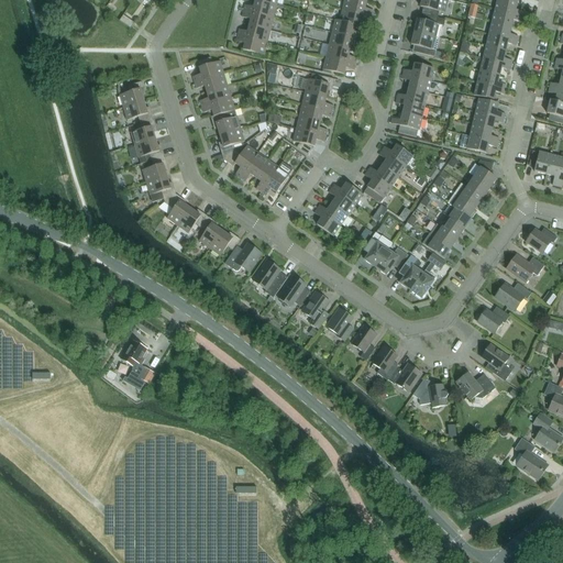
[(366,3),(354,0),(344,0),(342,10),(372,18),(374,11),(365,9),(366,3)]
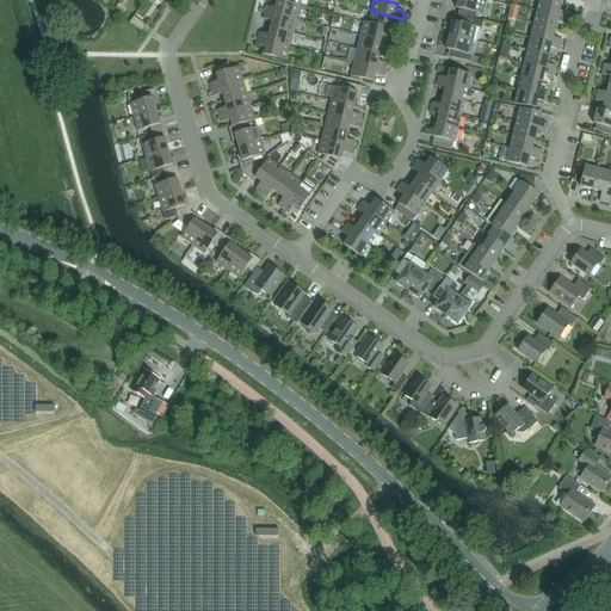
[(463,10),(461,17),(475,19),(476,13),(483,14),(487,1),(482,0),(457,0),(456,8),(463,10)]
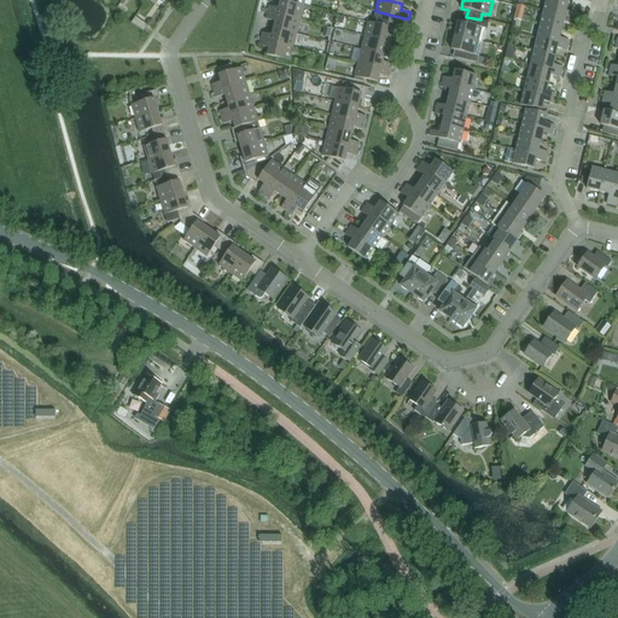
[(576,13),(566,11),(569,0),(546,0),(543,11),(573,19),(576,13)]
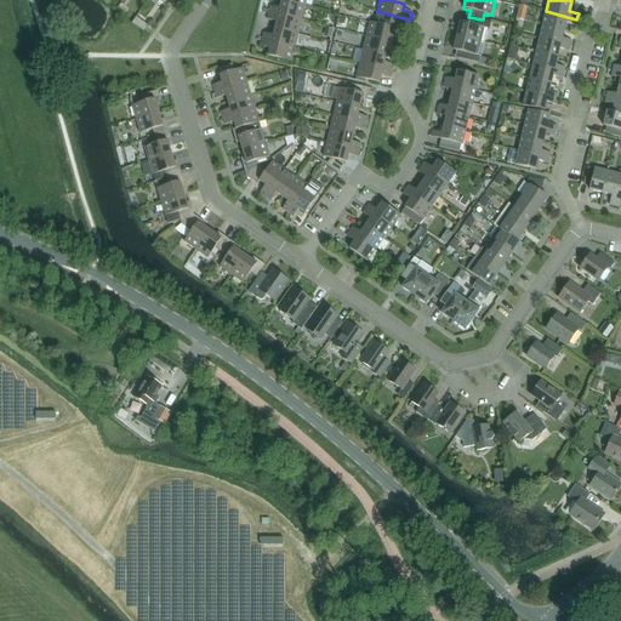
[(305,7),(281,3),(280,9),(271,6),(268,13),(301,21),(305,7)]
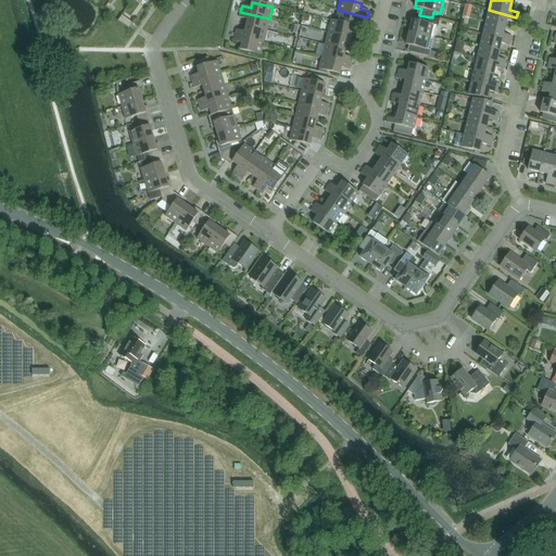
[(367,17),(338,10),(336,21),(336,22),(352,26),(356,27),(357,21),(366,23),(367,17)]
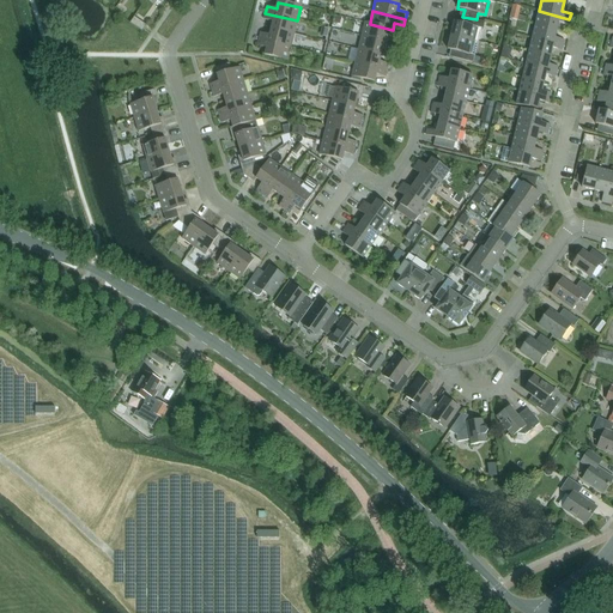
[(539,11),(535,25),(557,30),(559,22),(568,24),(569,19),(539,11)]
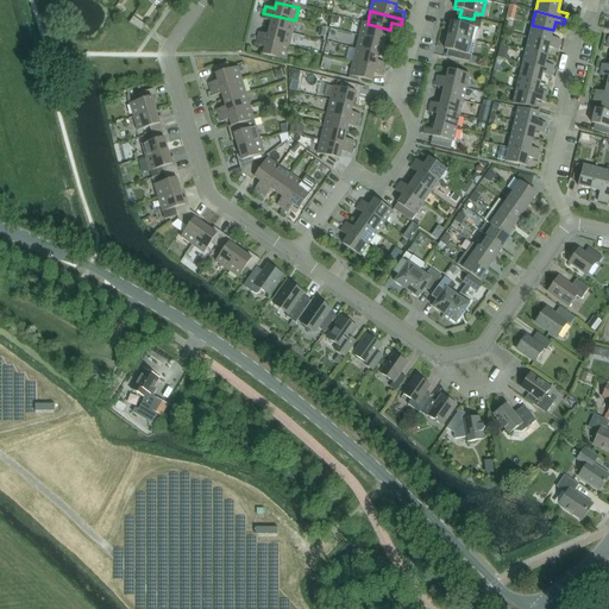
[(295,20),(263,13),(262,19),(271,22),(269,29),(293,33),(295,20)]
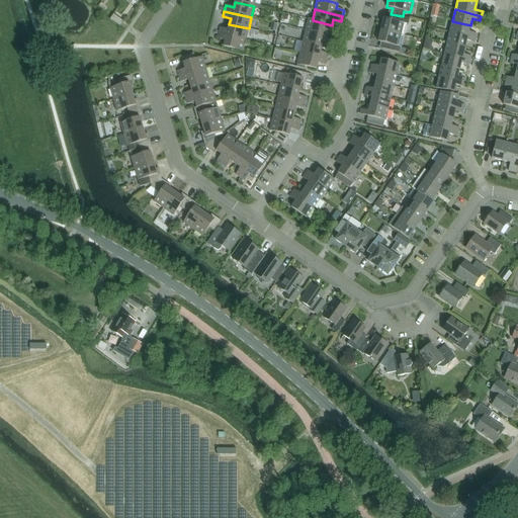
[(120,26),(123,21),(113,14),(109,19),(120,26)]
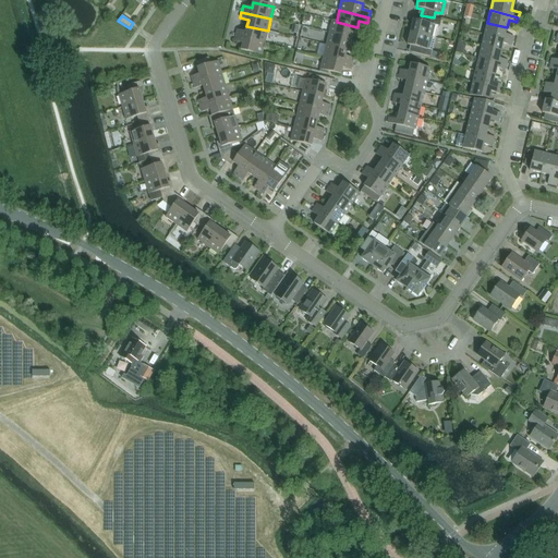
[(413,20),(411,33),(432,38),(436,38),(438,26),(439,26),(441,20),(434,19),(434,17),(421,15),(420,21),(413,20)]
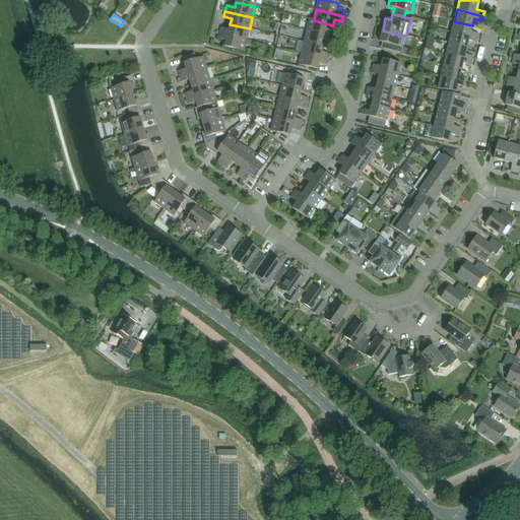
[(314,20),(314,19),(310,18),(307,30),(334,38),(335,31),(327,29),(329,24),(314,20)]
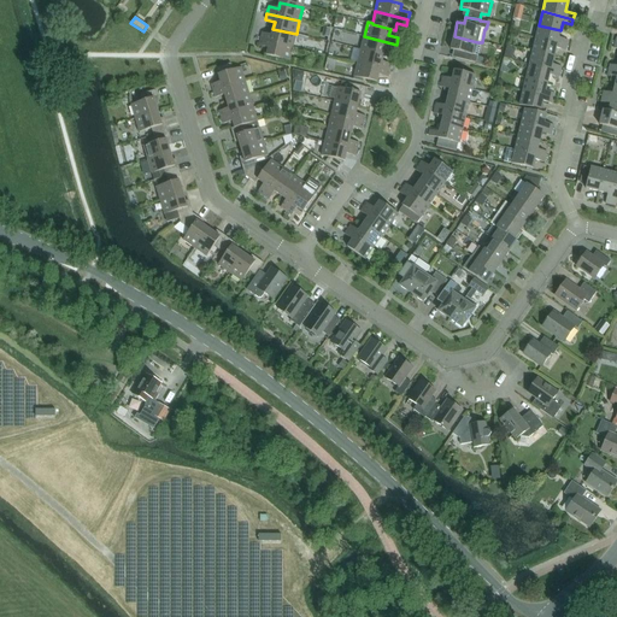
[(539,25),(536,39),(566,46),(568,40),(558,37),(560,30),(539,25)]
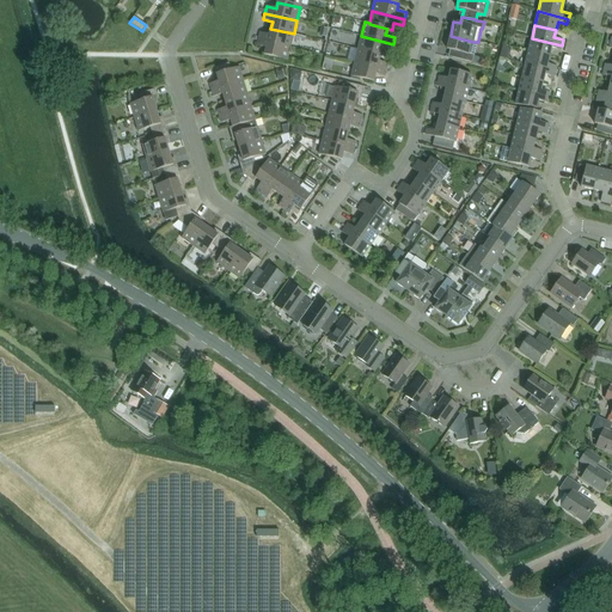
[(294,34),(270,29),(269,35),(259,32),(258,40),(291,47),(294,34)]
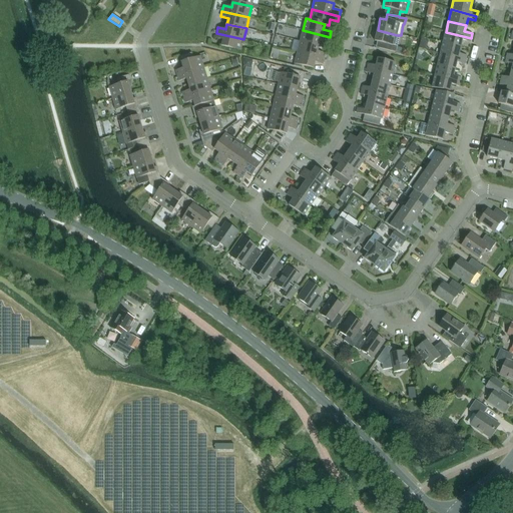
[(330,37),(303,30),(300,41),(319,46),(321,40),(328,42),(330,37)]
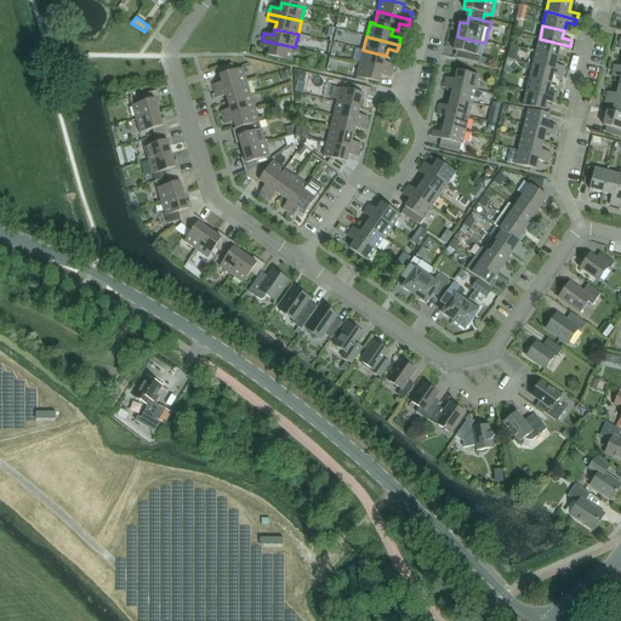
[(482,56),(485,43),(480,43),(457,36),(454,50),(460,51),(459,58),(479,64),(482,56)]
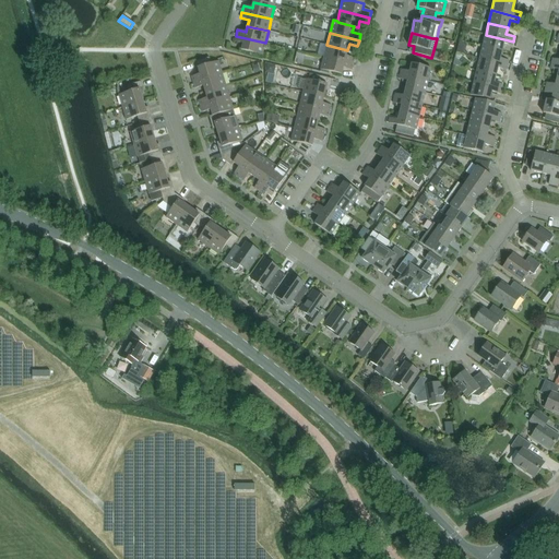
[(513,42),(486,35),(483,47),(502,51),(503,44),(512,46),(513,42)]
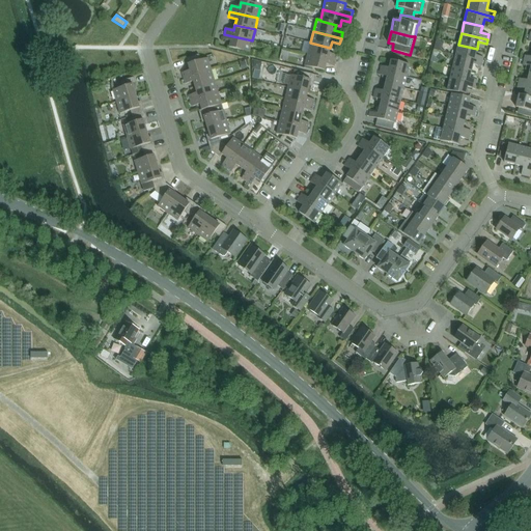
[(252,40),(224,34),(223,39),(230,42),(229,48),(249,53),(252,40)]
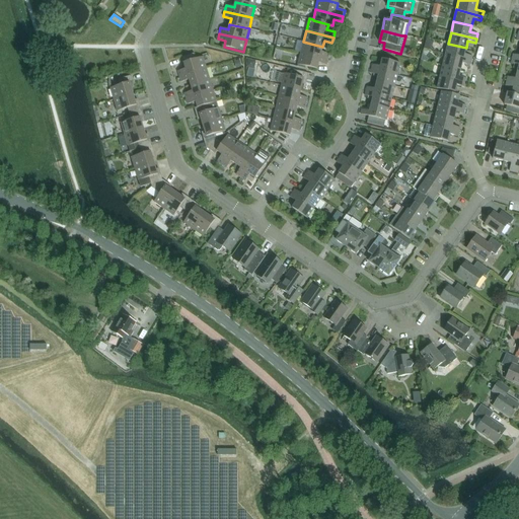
[(322,47),(303,42),(300,53),(327,60),(329,54),(321,52),(322,47)]
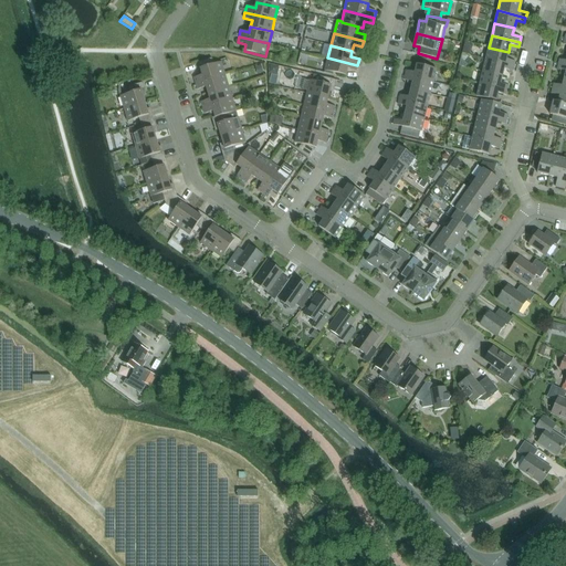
[(489,48),(485,60),(514,66),(515,62),(506,60),(509,52),(489,48)]
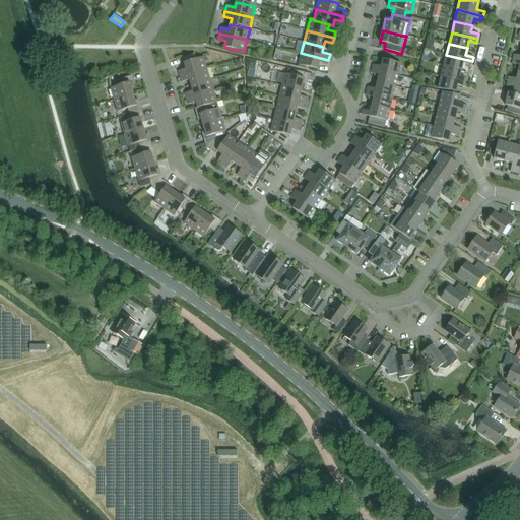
[(328,60),(301,53),(299,65),(318,69),(319,64),(327,65),(328,60)]
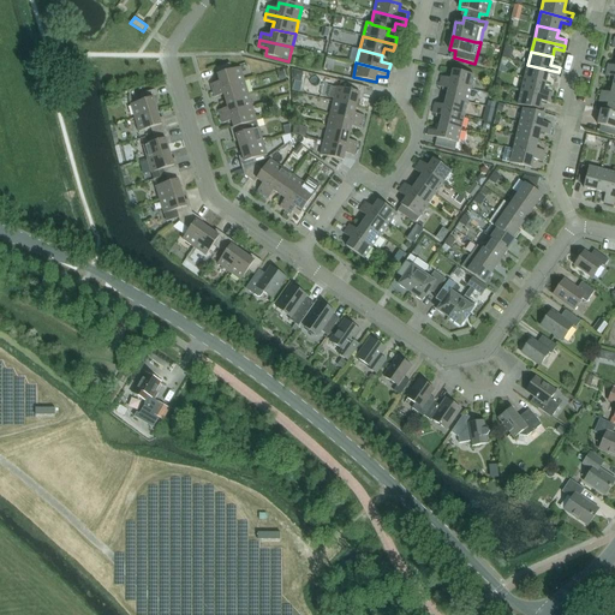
[(210,84),(213,91),(244,82),(240,67),(232,70),(230,64),(215,67),(218,75),(220,82),(210,84)]
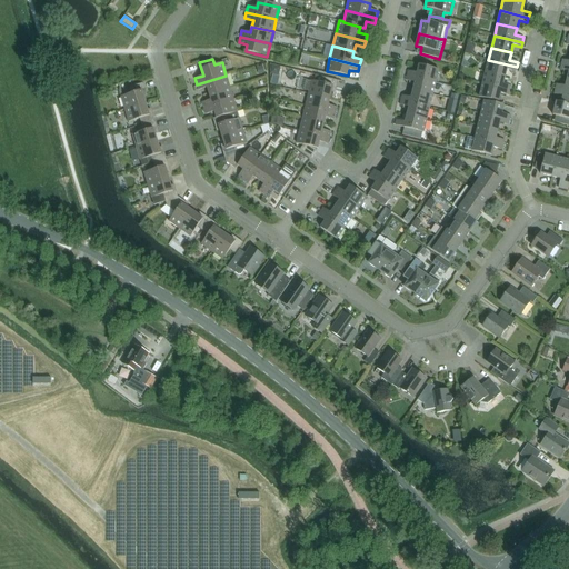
[(488,60),(485,72),(505,77),(507,69),(516,71),(517,67),(488,60)]
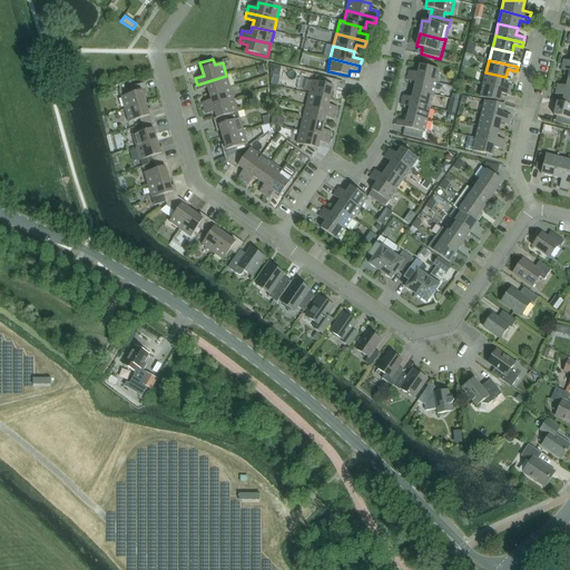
[(409,71),(408,76),(436,82),(440,70),(420,65),(418,74),(409,71)]
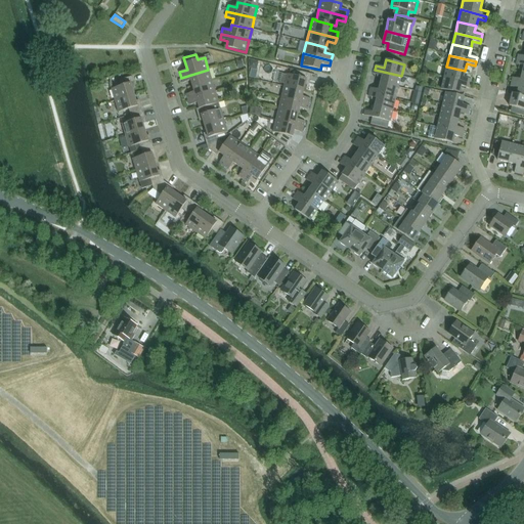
[(446,67),(444,78),(470,84),(471,80),(464,78),(465,71),(446,67)]
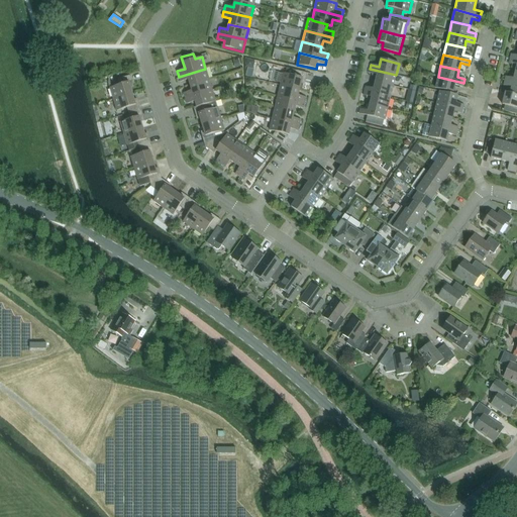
[(188,80),(190,85),(209,80),(205,69),(179,77),(180,82),(188,80)]
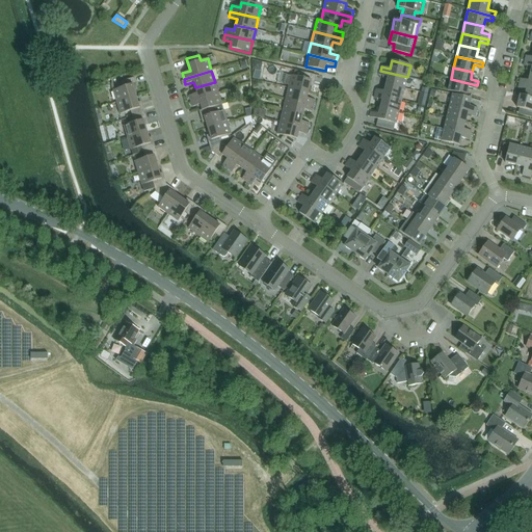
[(255,71),(253,79),(260,80),(261,72),(255,71)]
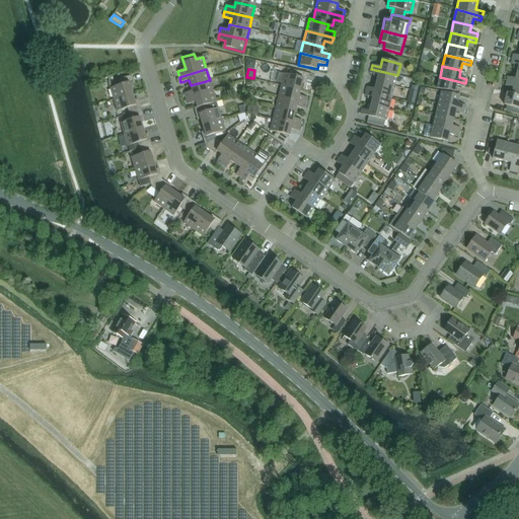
[(279,73),(277,83),(282,84),(281,85),(301,90),(302,84),(304,84),(305,80),(306,80),(308,74),(287,69),(286,74),(284,74),(279,73)]
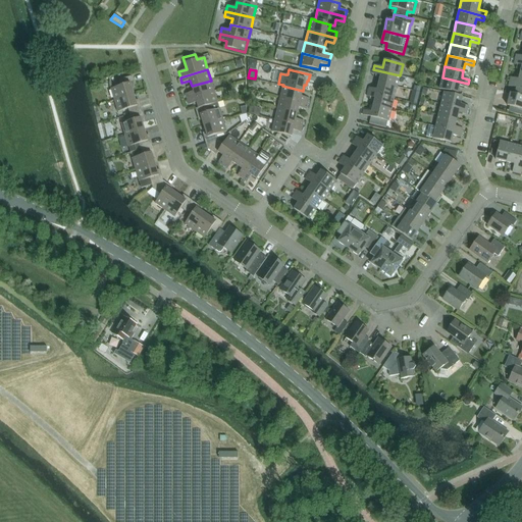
[(400,75),(373,69),(372,73),(380,75),(378,83),(397,87),(400,75)]
